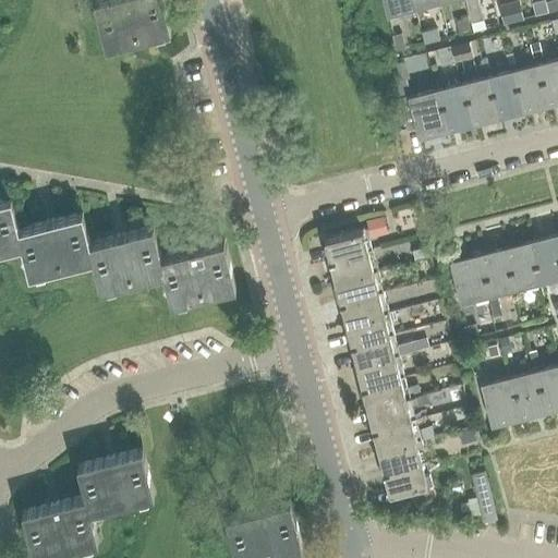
[(171,31),(162,0),(97,0),(95,1),(107,47),(171,31)]
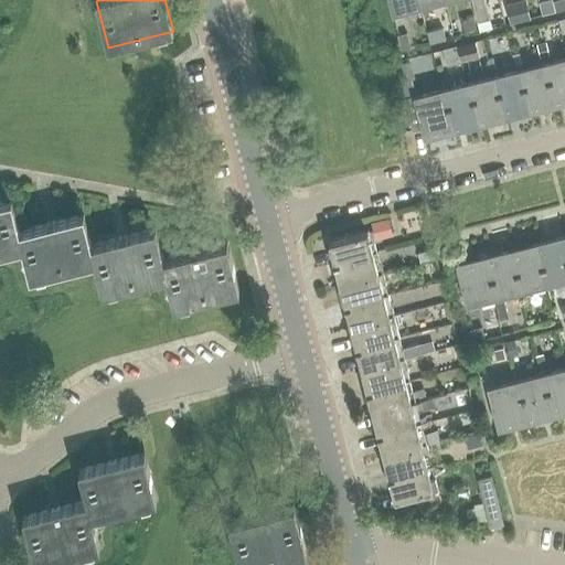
[(388,0),(393,14),(394,13),(393,11),(419,4),(418,0),(388,0)]
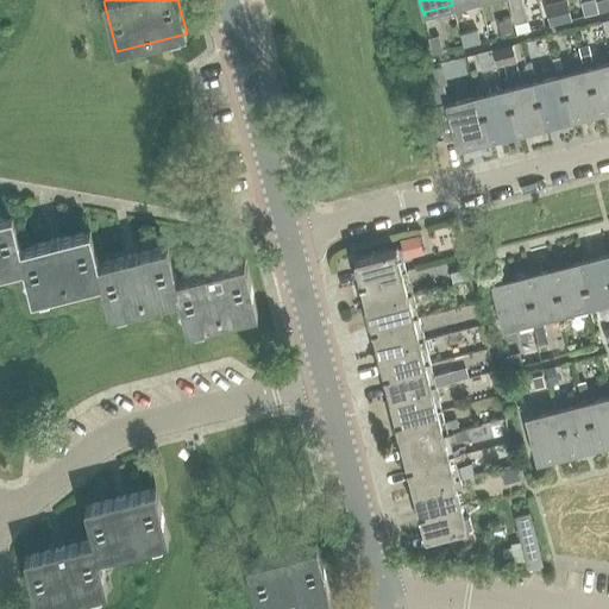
[(508,0),(515,24),(528,20),(522,0),(508,0)]
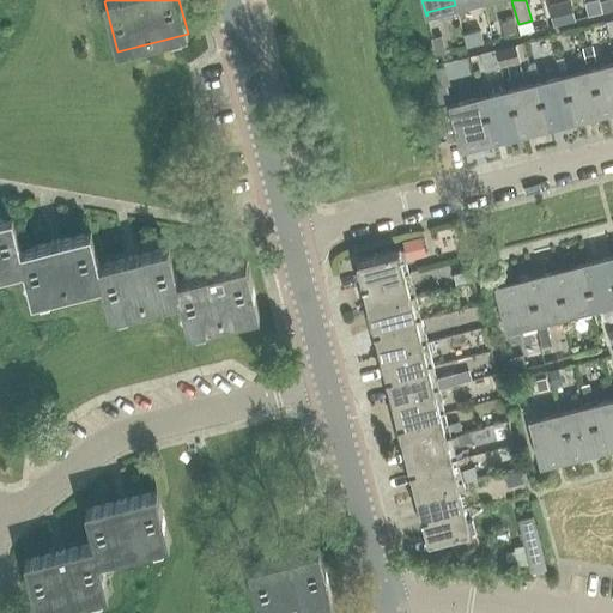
[(570,0),(568,0),(547,5),(553,26),(576,22),(576,20),(570,0)]
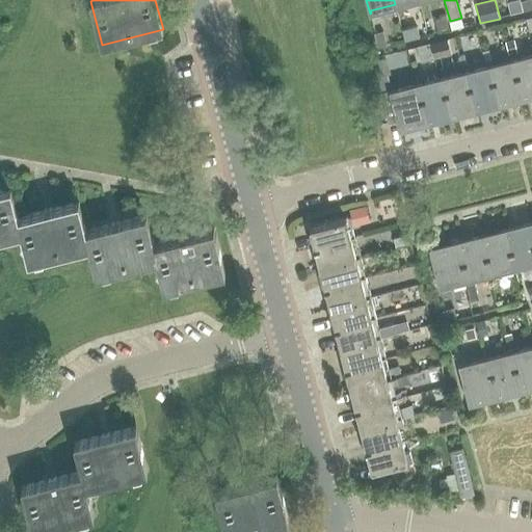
[(523,11),(519,0),(516,0),(507,2),(510,15),(523,11)]
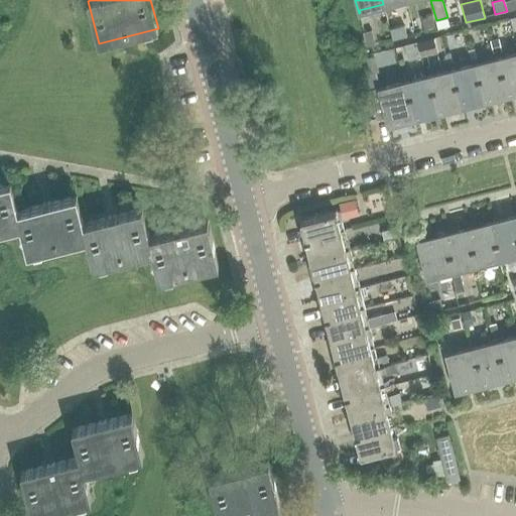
[(515,0),(510,0),(505,1),(507,11),(515,8),(515,0)]
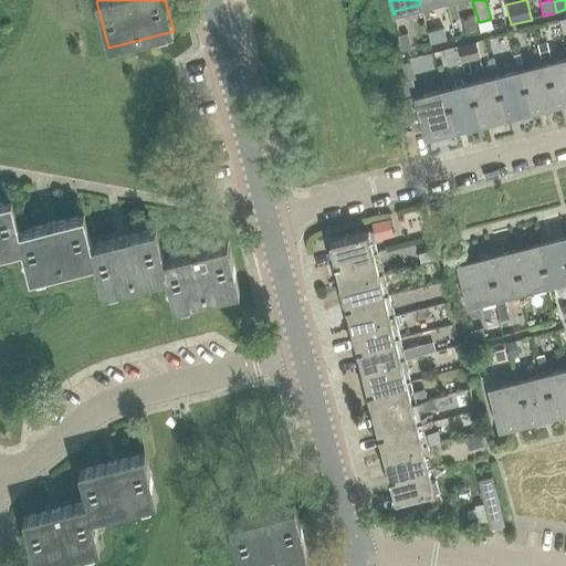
[(474,17),(461,20),(465,34),(478,31),(474,17)]
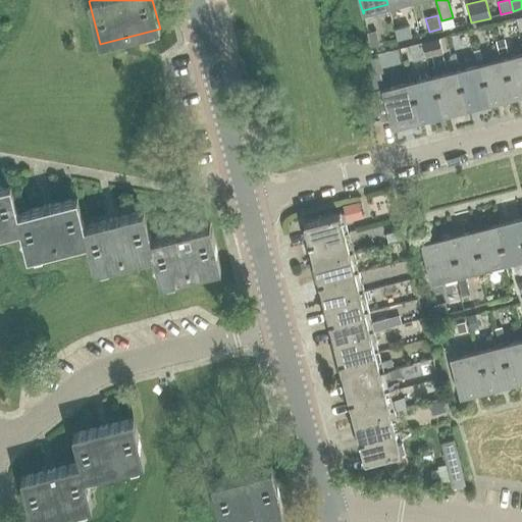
[(398,41),(412,37),(409,25),(395,30),(398,41)]
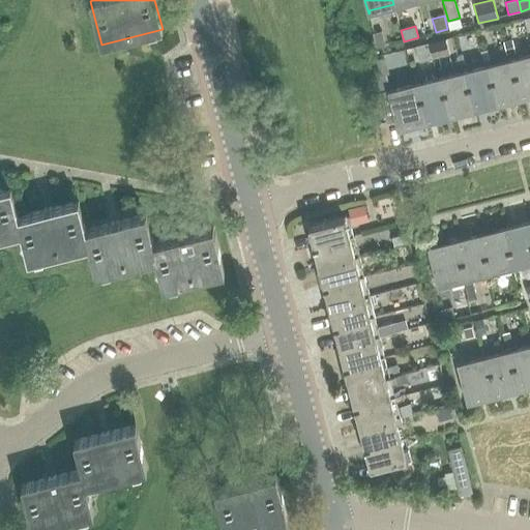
[(382,33),(373,35),(376,48),(385,46),(382,33)]
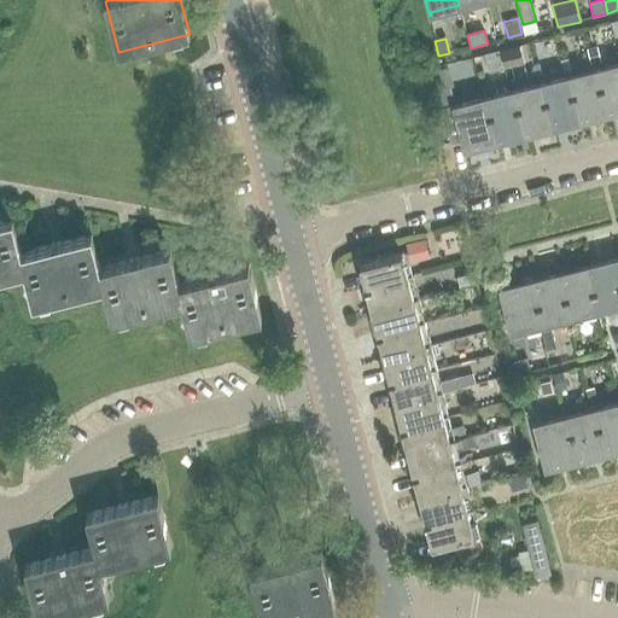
[(519,45),(499,50),(503,69),(525,63),(520,45),(519,45)]
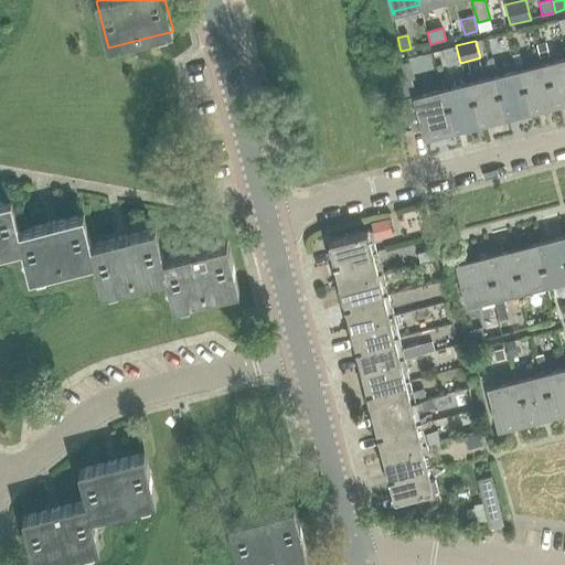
[(550,55),(546,42),(536,44),(541,59),(550,55)]
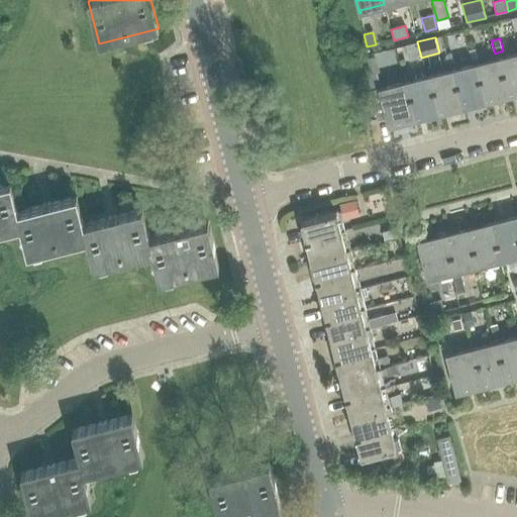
[(417,41),(405,45),(409,61),(421,58),(417,41)]
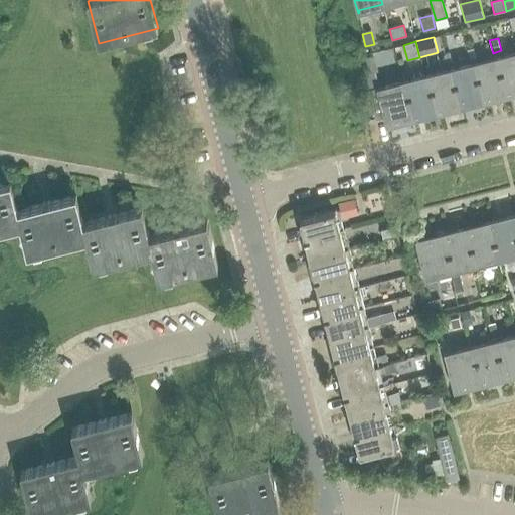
[(514,53),(494,59),(498,73),(503,72),(509,93),(514,91),(514,53)]
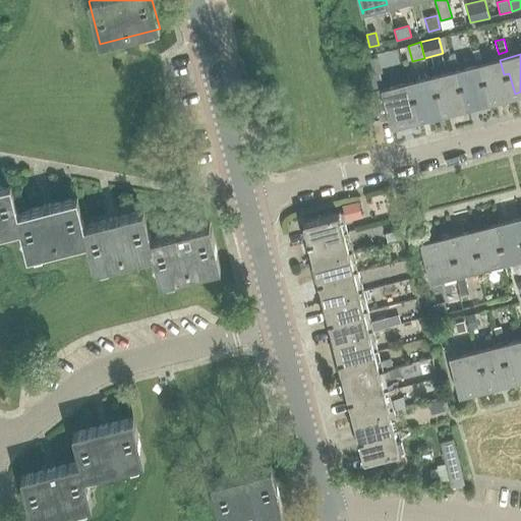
[(374,57),(364,60),(368,75),(379,73),(374,57)]
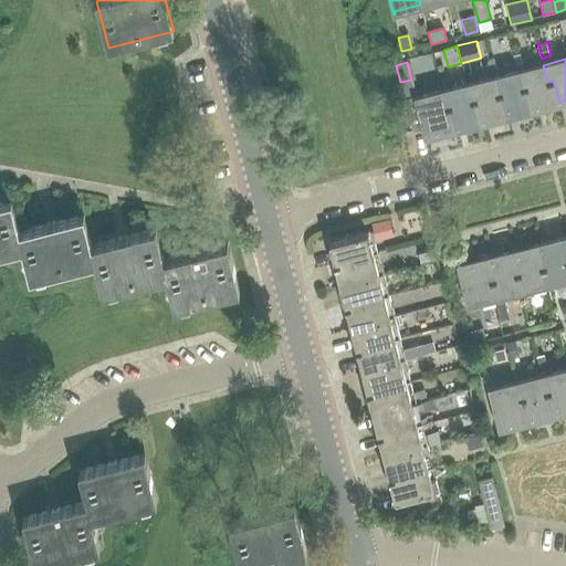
[(543,65),(517,72),(522,87),(527,86),(534,108),(559,102),(553,80),(547,81),(543,65)]
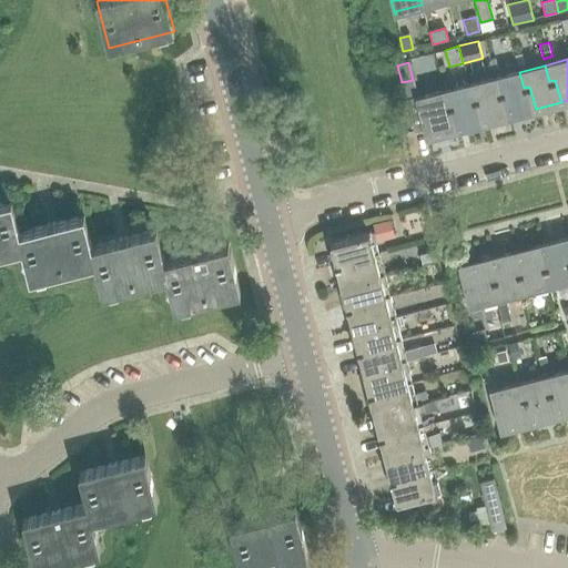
[(501,77),(495,78),(498,94),(505,93),(510,115),(536,109),(529,87),(524,88),(519,72),(501,77)]
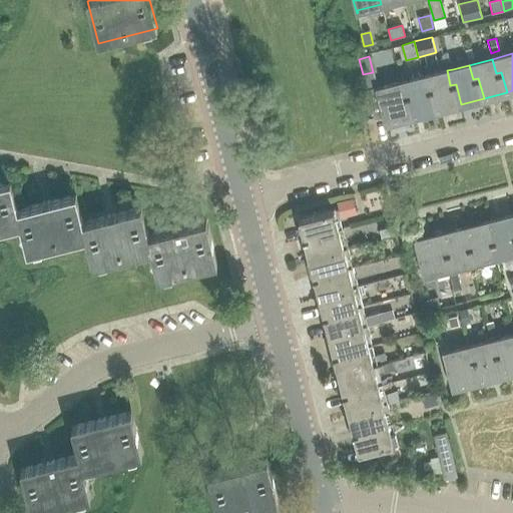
[(447,70),(424,76),(427,91),(433,89),(438,110),(461,104),(456,84),(450,85),(447,70)]
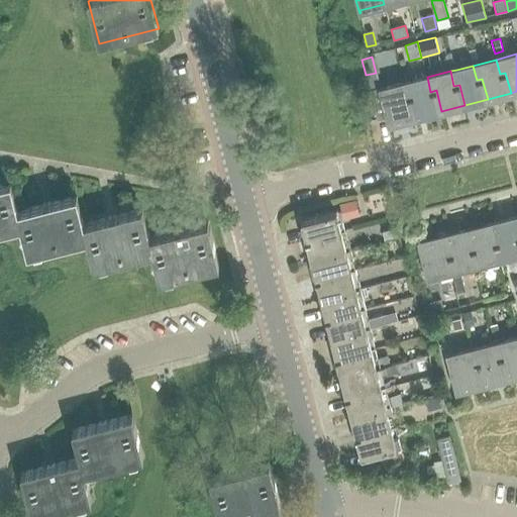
[(427,77),(404,83),(408,98),(413,96),(418,117),(441,111),(436,90),(430,92),(427,77)]
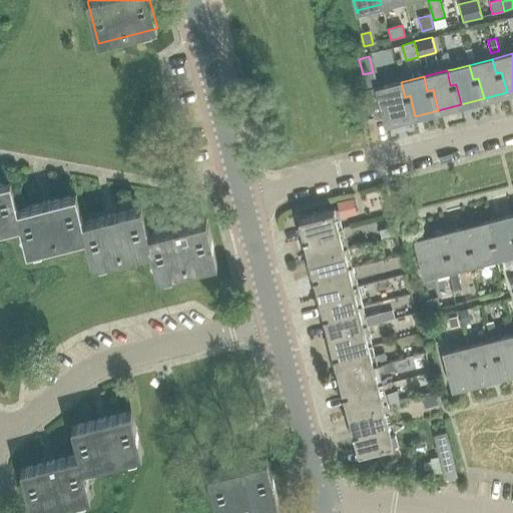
[(376,87),(367,89),(374,118),(383,116),(385,125),(386,125),(386,123),(415,116),(410,95),(405,97),(401,82),(377,88),(377,86),(376,87)]
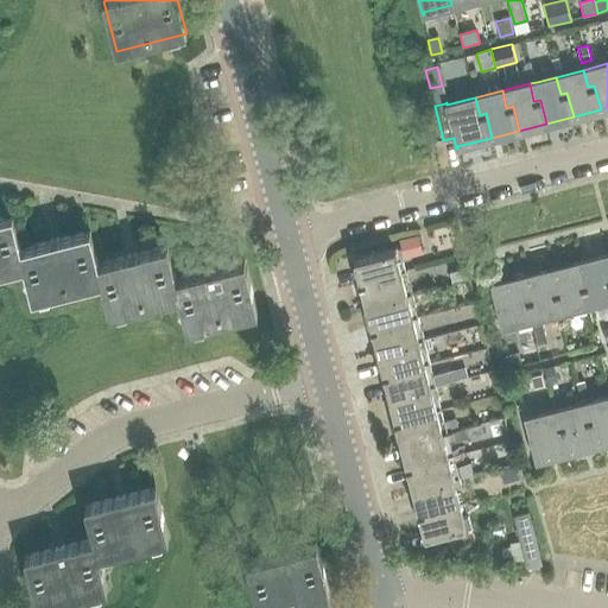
[(0,271),(24,266),(19,248),(12,215),(0,217),(0,271)]
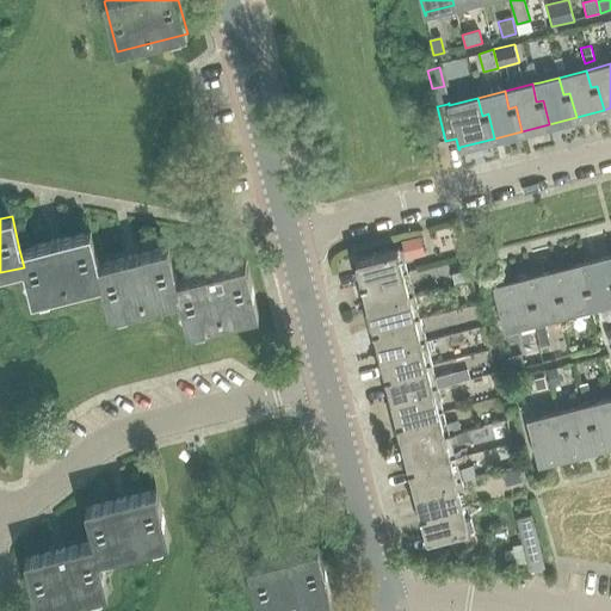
[(32,300),(100,283),(102,283),(97,265),(98,265),(90,232),(54,241),(19,250),(24,267),(32,300)]
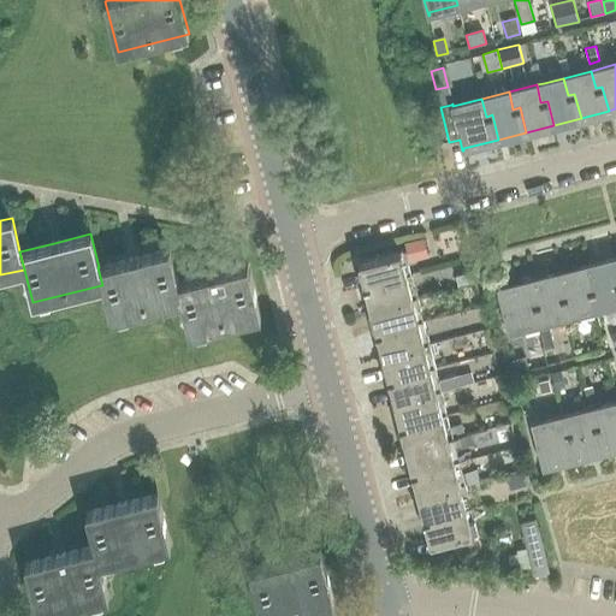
[(412,273),(408,262),(428,256),(424,237),(403,243),(406,250),(359,262),(365,285),(363,285),(363,286),(412,274),(412,273)]
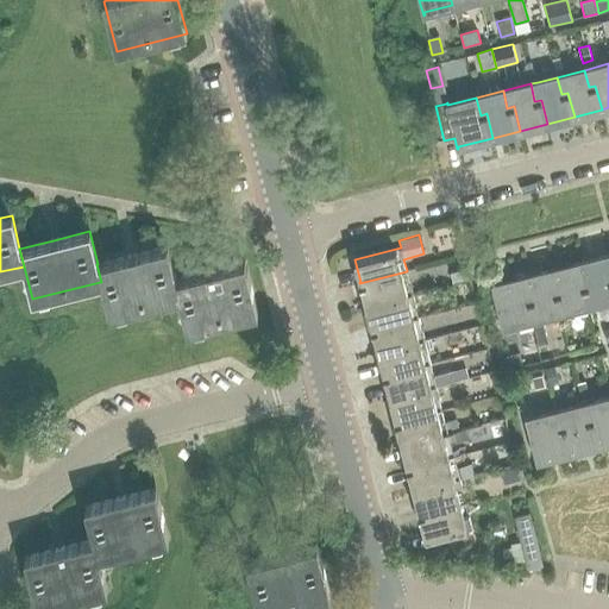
[(108,315),(179,297),(180,297),(175,280),(176,278),(168,246),(132,255),(98,264),(96,264),(101,282),(100,282),(108,315)]
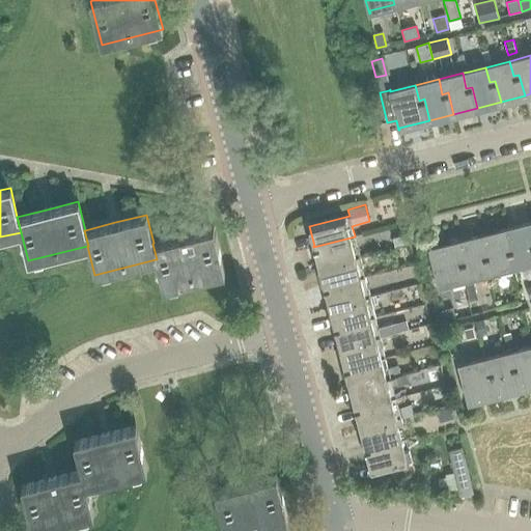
[(512,250),(507,251),(511,266),(530,260),(530,222),(507,228),(512,250)]
